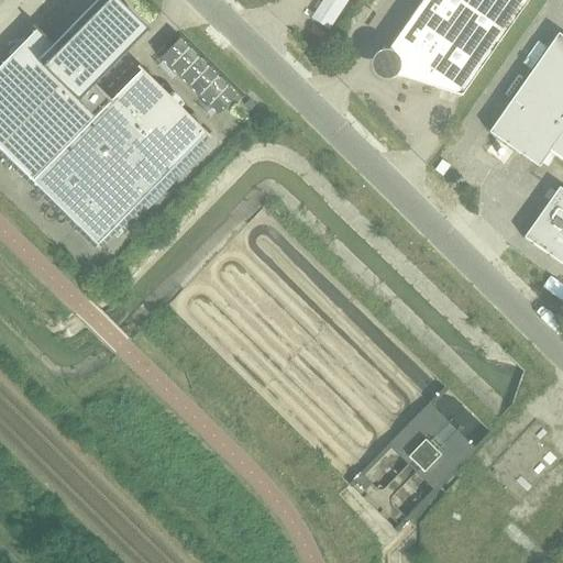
[(0,66),(0,151),(97,246),(208,133),(142,69),(110,102),(91,84),(144,30),(118,4),(113,0),(107,0),(57,51),(34,28),(32,30),(34,31),(0,66)]
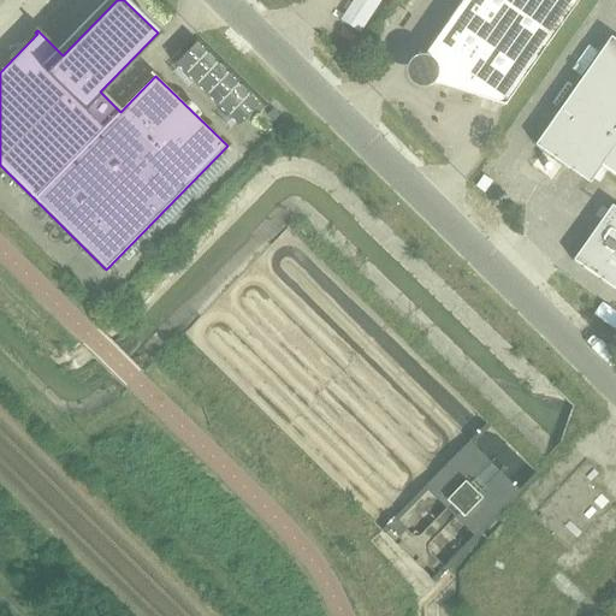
[(578,0),(462,0),(440,30),(422,57),(428,59),(432,64),(434,70),(434,77),(431,83),(501,105),(503,105),(504,105),(505,104),(578,0)]
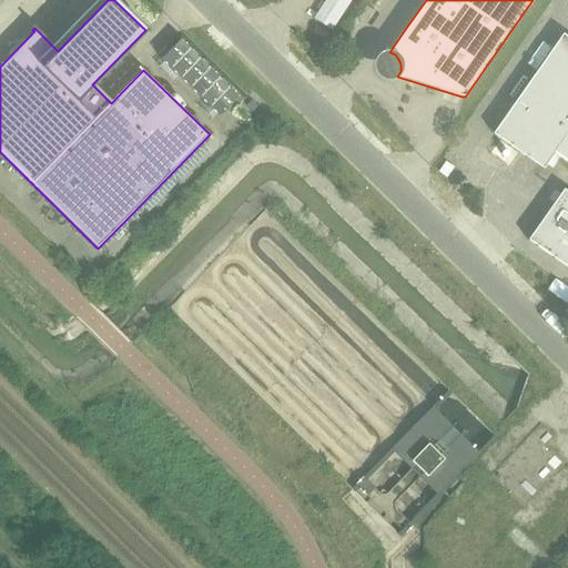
[(375,11),(365,6),(358,17),(367,22),(375,11)]
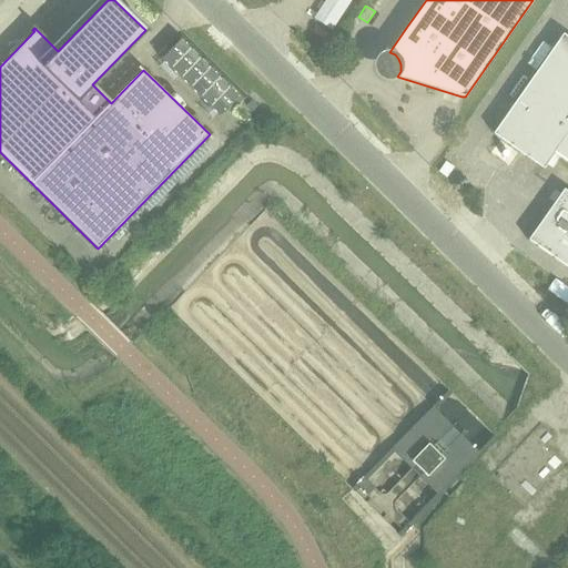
[(567,40),(563,36),(494,133),(543,168),(554,151),(567,160),(567,194),(564,192),(529,240),(567,266),(567,40)]
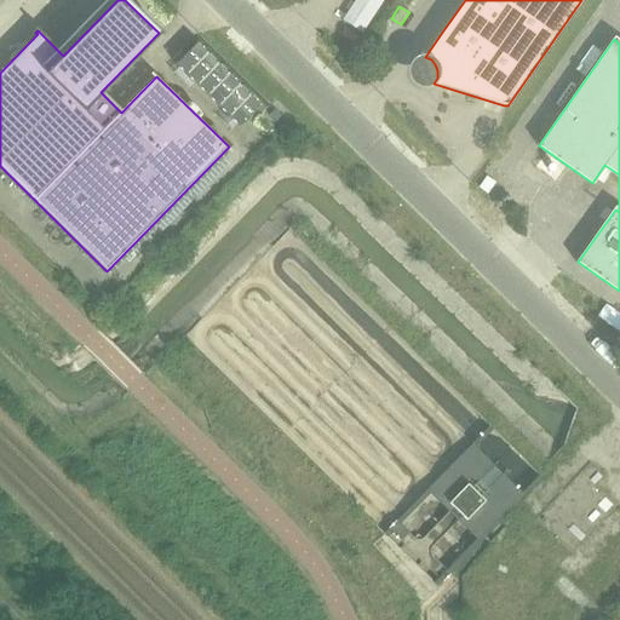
[(196,44),(176,64),(236,124),(239,127),(259,105),(196,44)]
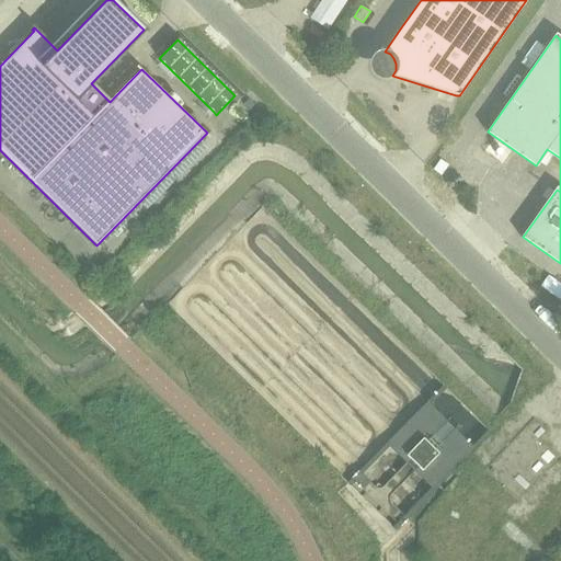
[(438,454),(423,438),(407,456),(422,471),(438,454)]
